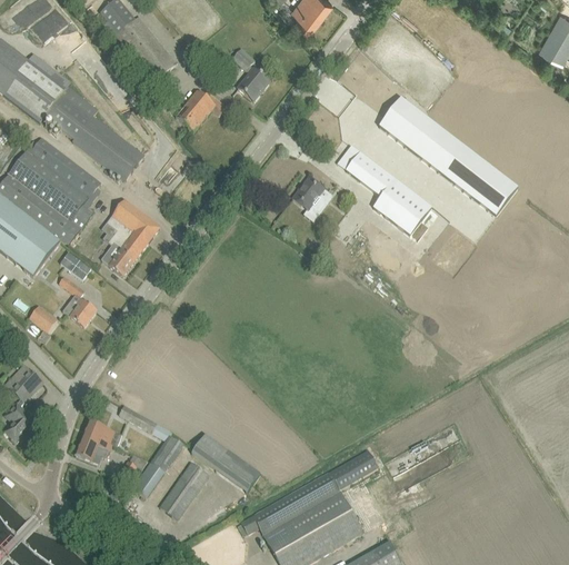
[(295,20),(300,25),(309,31),(332,1),(330,0),(298,0),(291,9),(299,15),(295,20)]
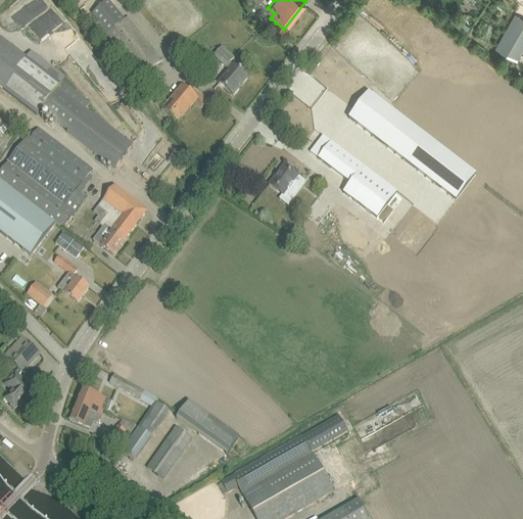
[(522,16),(515,12),(495,45),(517,57),(522,46),(522,16)]
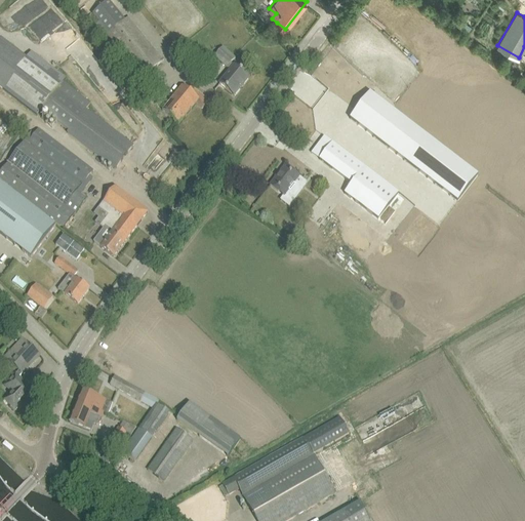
[(128,14),(105,34),(140,76),(164,56),(128,14)]
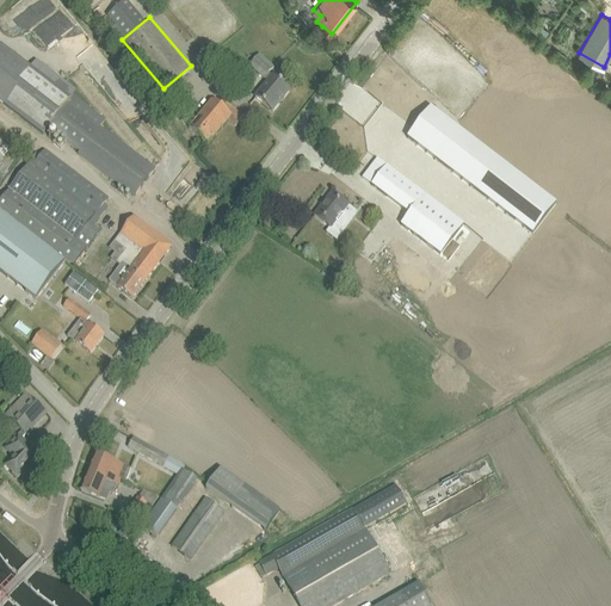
[(80,148),(79,150),(134,192),(155,165),(99,122),(105,115),(73,90),(71,93),(1,39),(0,41),(0,97),(43,130),(48,123),(80,148)]
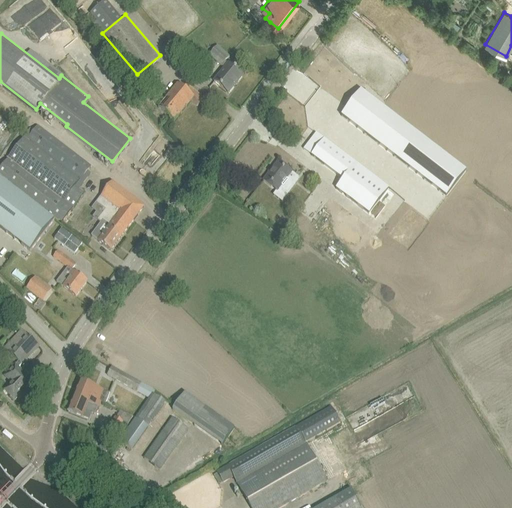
[(214,78),(220,83),(228,90),(242,72),(225,58),(229,53),(217,42),(209,52),(225,65),(214,78)]
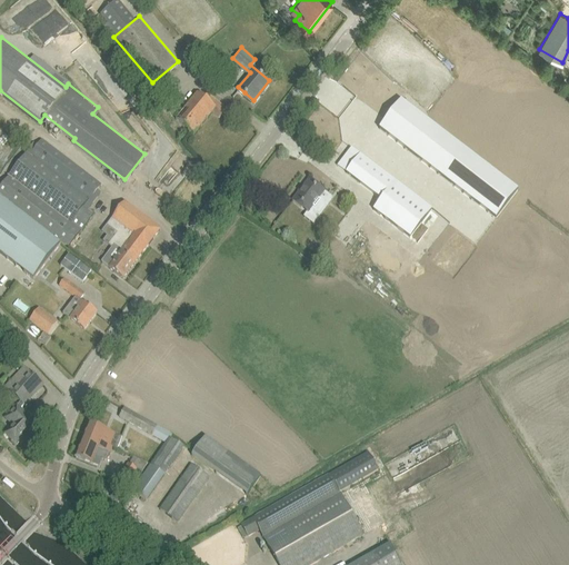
[(183,106),(176,116),(195,131),(212,109),(219,115),(227,105),(207,89),(205,92),(198,88),(183,106)]
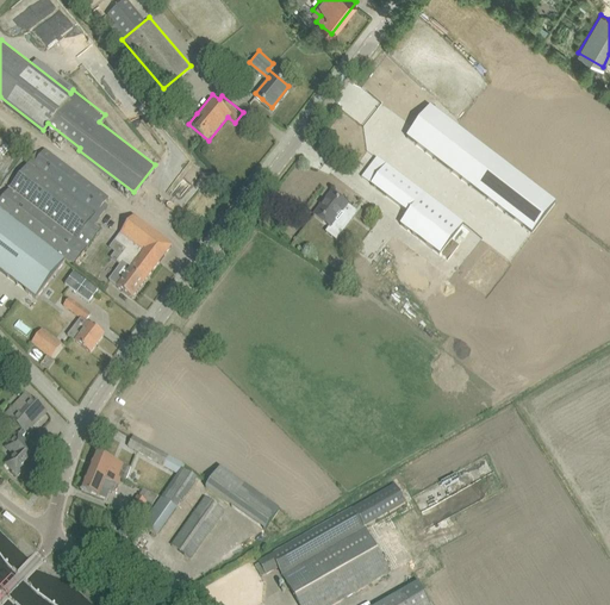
[(430,103),(406,133),(531,229),(555,199),(430,103)]
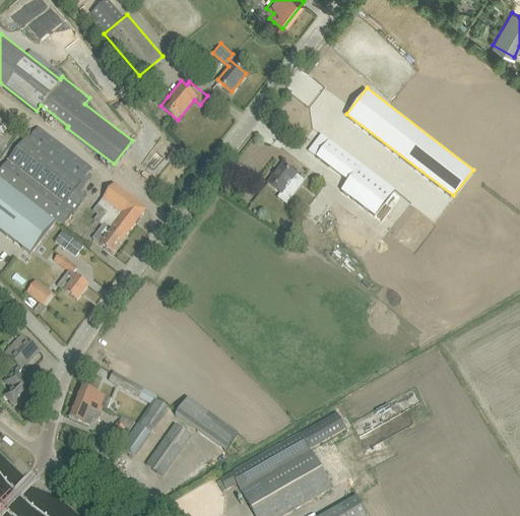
[(38,123),(27,137),(81,180),(88,170),(91,166),(38,123)]
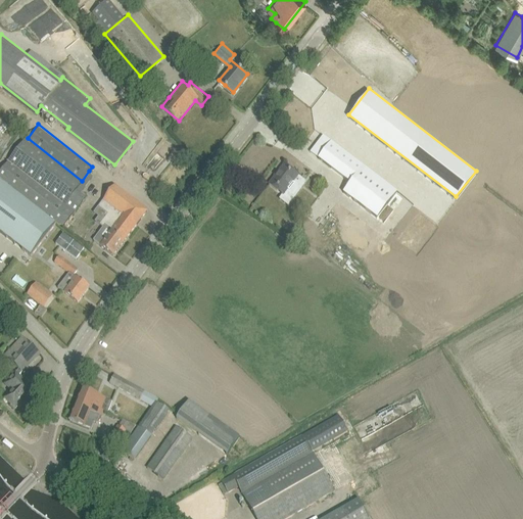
[(0,168),(0,174),(9,181),(62,223),(73,209),(74,210),(85,195),(80,190),(76,187),(82,181),(28,138),(27,139),(25,137),(0,168)]
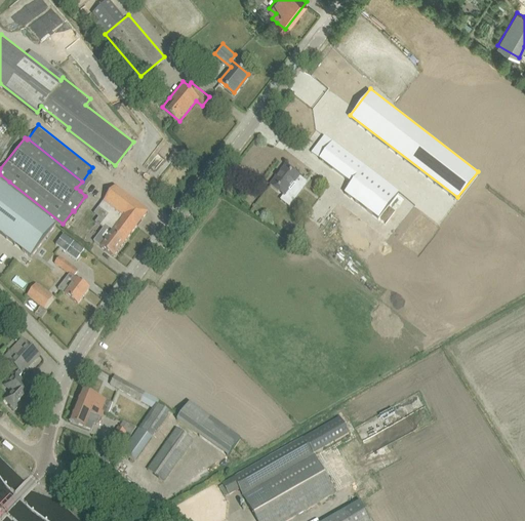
[(332,137),(319,156),(352,182),(345,191),(378,216),(400,190),(332,137)]
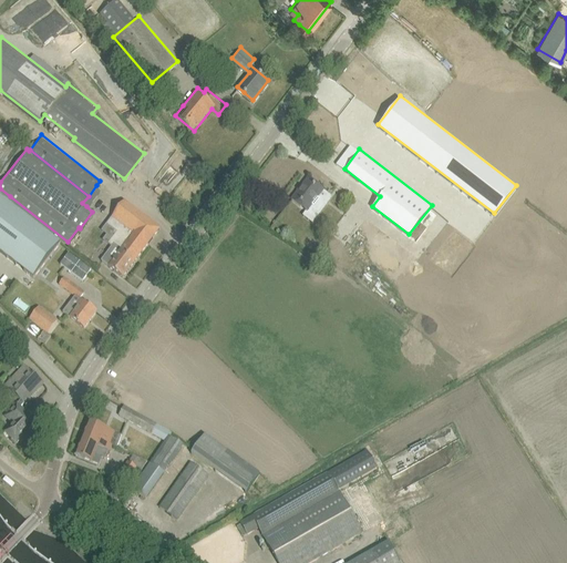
[(292,196),(301,203),(307,208),(323,187),(308,175),(292,196)]
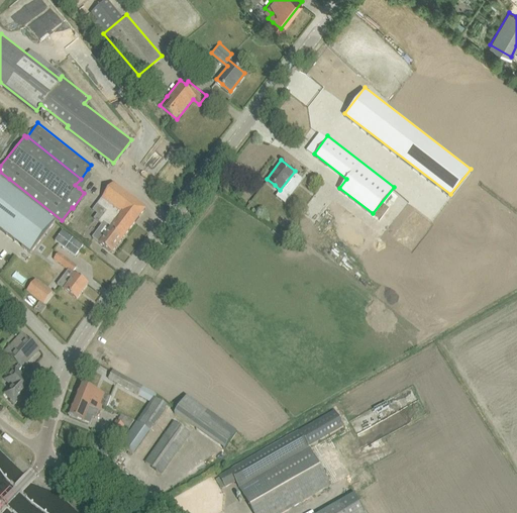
[(81,179),(75,185),(79,188),(92,172),(88,169),(81,179)]
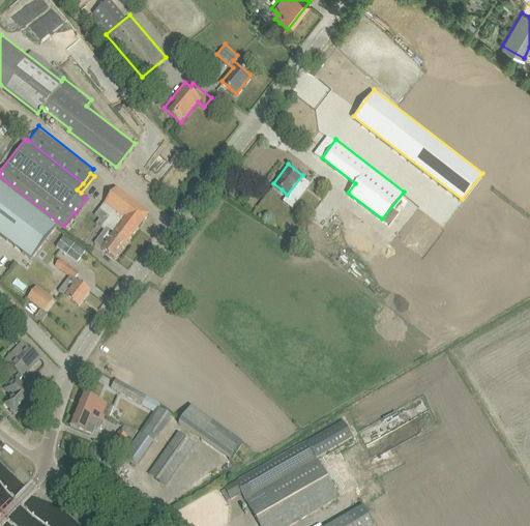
[(56,224),(0,179),(0,231),(31,256),(56,224)]
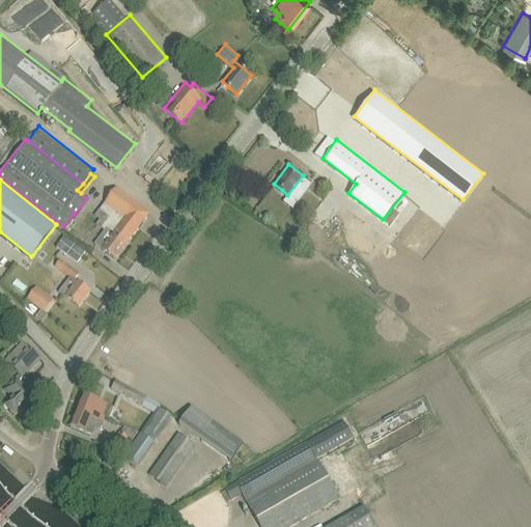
[(116,185),(100,206),(109,214),(102,224),(105,227),(94,241),(102,246),(114,256),(149,210),(116,185)]
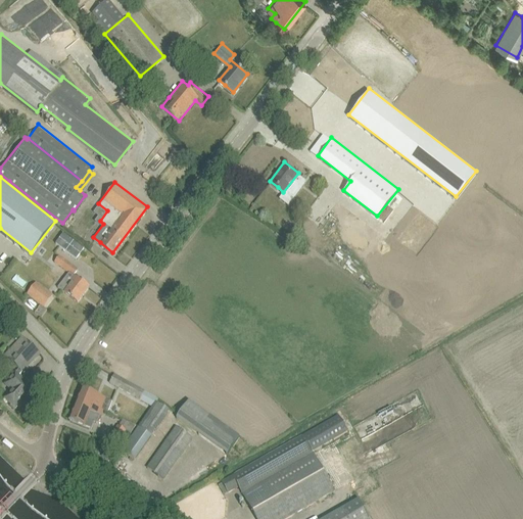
[(107,210),(98,203),(94,208),(98,211),(94,217),(100,221),(107,210)]
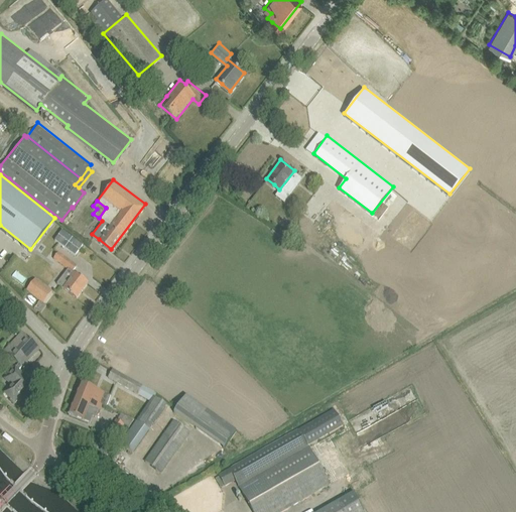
[(58,249),(53,255),(72,268),(77,262),(58,249)]
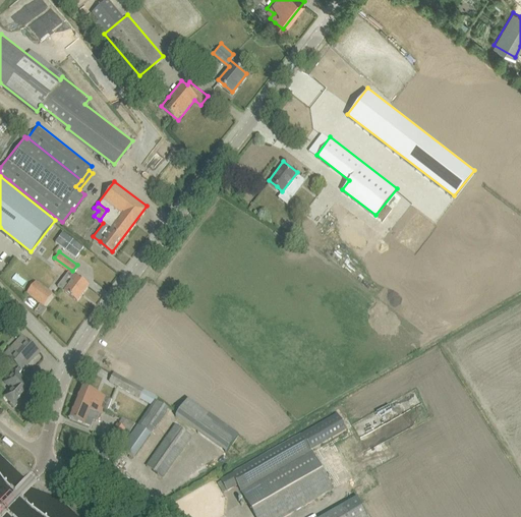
[(57,283),(64,289),(77,298),(89,283),(74,273),(68,280),(63,276),(57,283)]
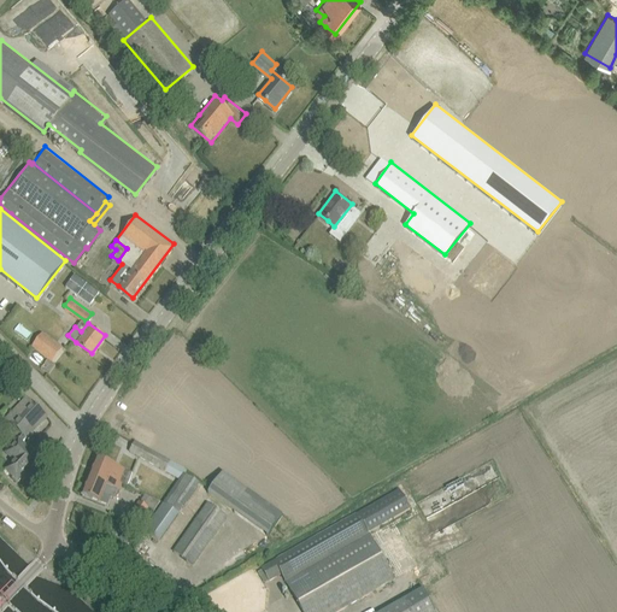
[(42,329),(31,343),(52,358),(63,345),(42,329)]
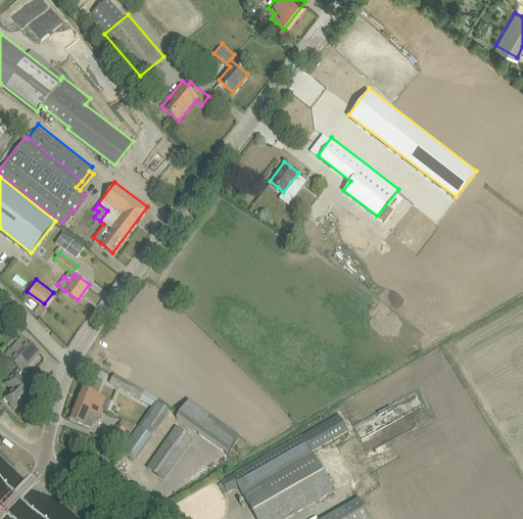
[(35,308),(42,313),(47,305),(40,301),(35,308)]
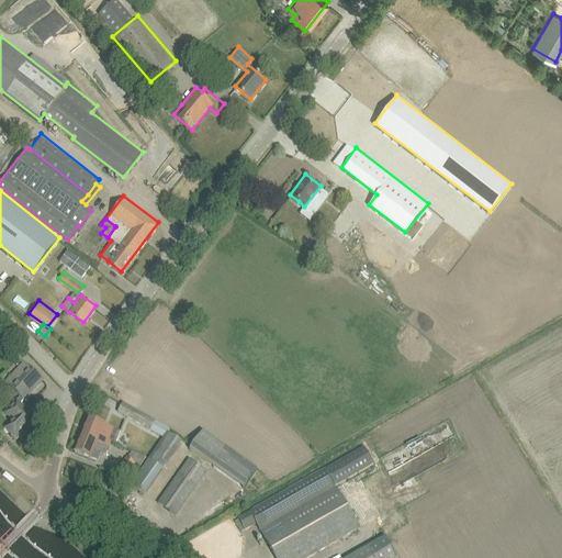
[(6,409),(13,415),(4,424),(12,432),(13,431),(18,434),(35,415),(23,403),(24,402),(21,399),(24,395),(25,395),(43,376),(31,365),(30,365),(24,359),(6,378),(21,392),(6,409)]
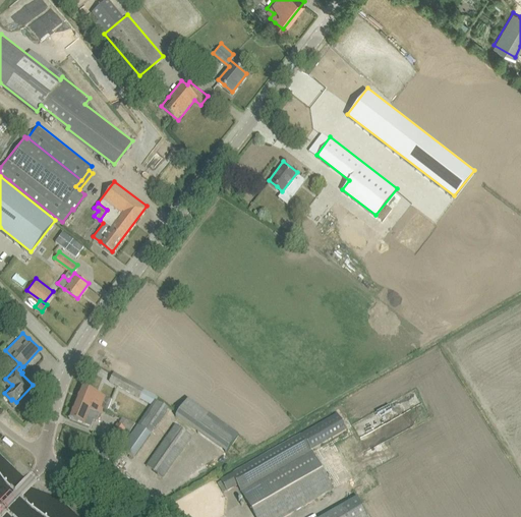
[(158,394),(135,382),(114,370),(110,378),(152,401),(121,445),(134,454),(168,406),(157,398),(158,394)]
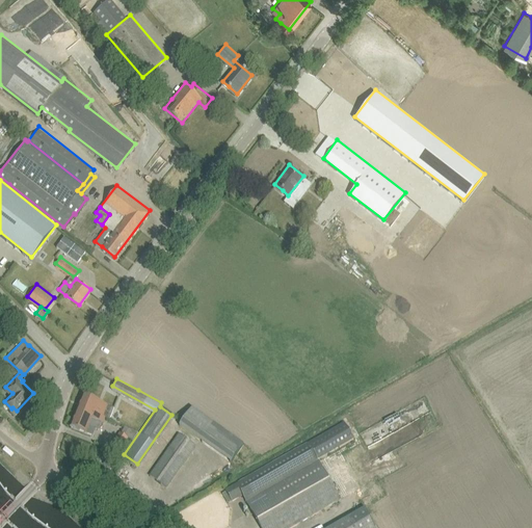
[(84,392),(77,408),(91,415),(94,410),(103,413),(109,415),(114,404),(84,392)]
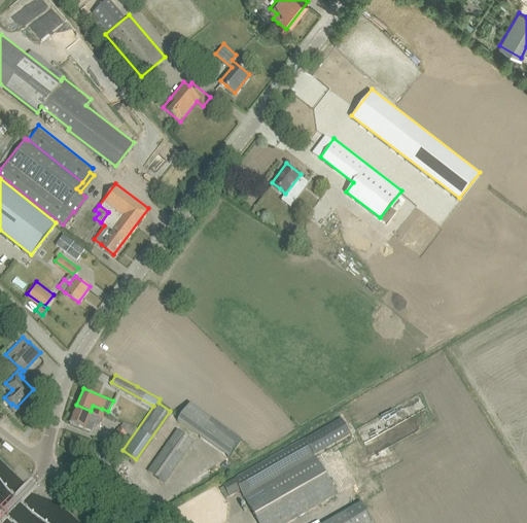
[(244,434),(190,398),(177,417),(231,453),(244,434)]
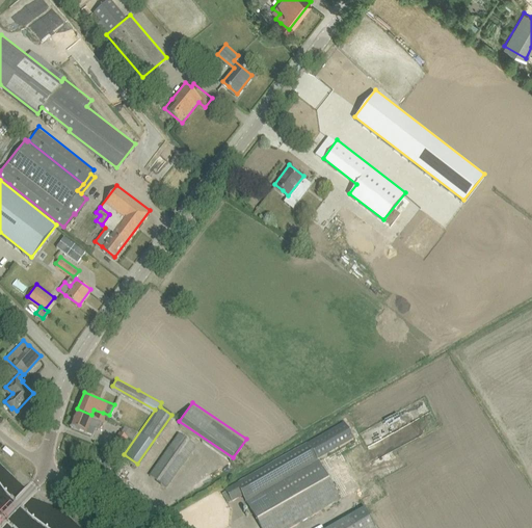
[(91,415),(77,408),(71,424),(92,432),(96,426),(99,427),(102,419),(103,419),(104,417),(102,416),(103,413),(94,410),(91,415)]
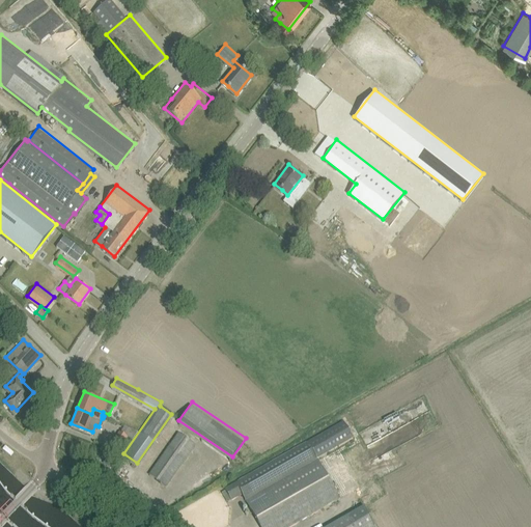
[(344,420),(234,480),(225,486),(231,496),(242,491),(262,526),(281,526),(339,494),(317,456),(354,437),(344,420)]
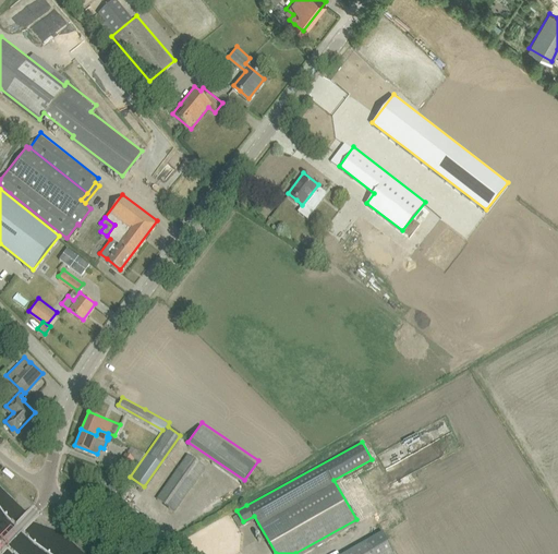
[(207,461),(186,448),(155,495),(176,508),(207,461)]
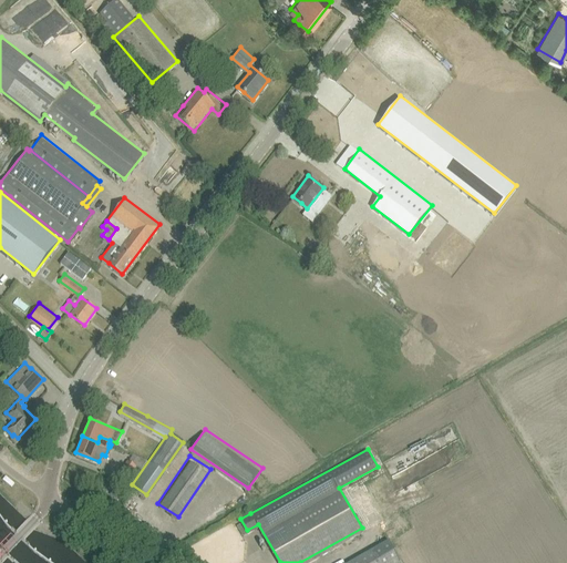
[(127,458),(123,464),(117,473),(125,479),(130,473),(134,477),(141,467),(127,458)]
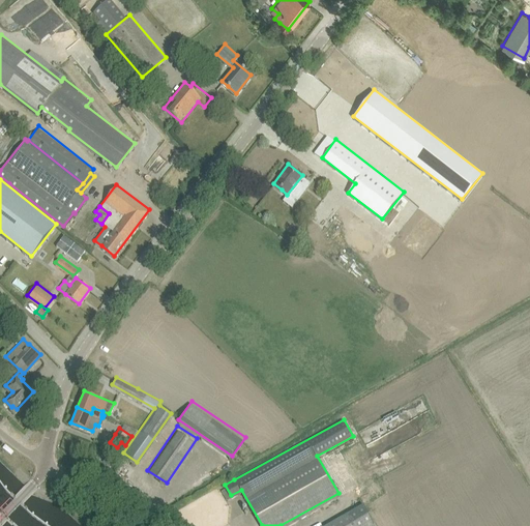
[(111,464),(115,458),(111,455),(107,462),(111,464)]
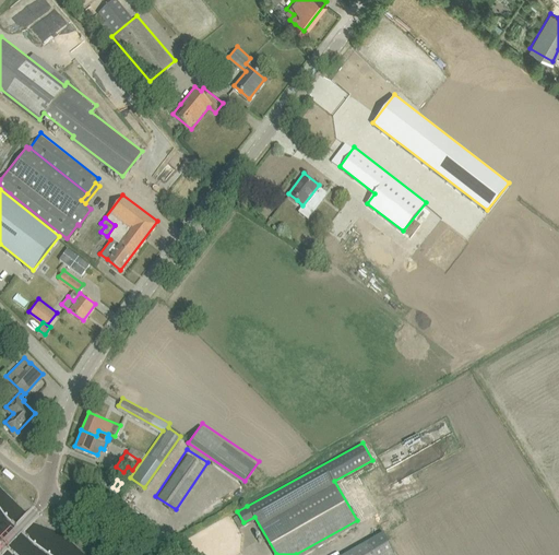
[(11,517),(27,533),(30,531),(13,515),(11,517)]
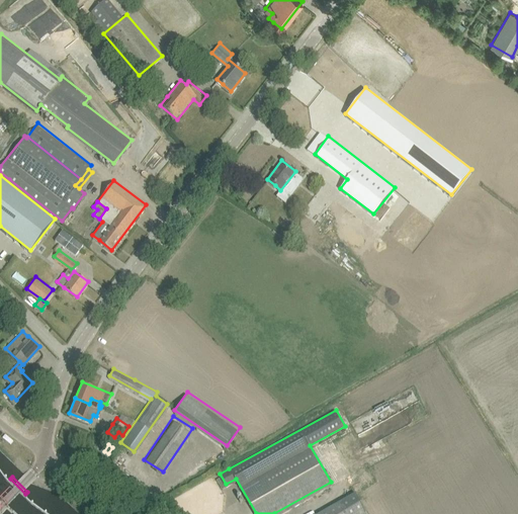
[(368,513),(355,491),(315,513),(368,513)]
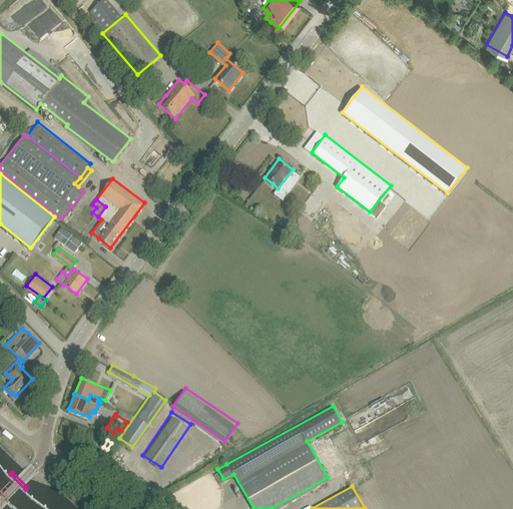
[(0,493),(11,504),(13,501),(0,488),(0,493)]
